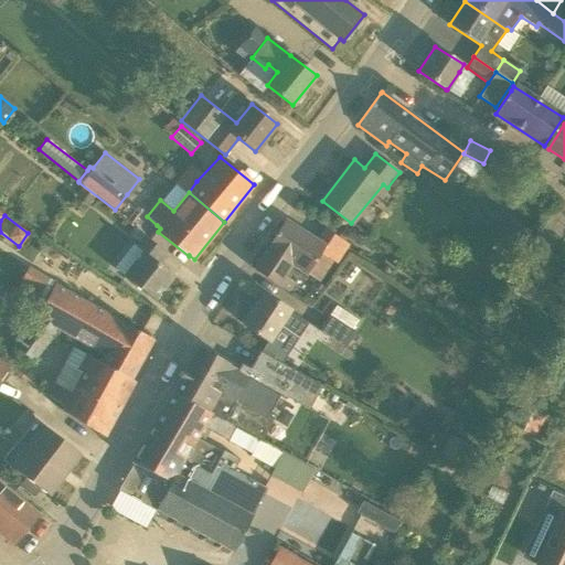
[(286,220),(254,269),(287,291),(294,283),(286,277),(294,265),(305,273),(308,274),(321,253),(338,263),(350,243),(326,228),(318,241),(286,220)]
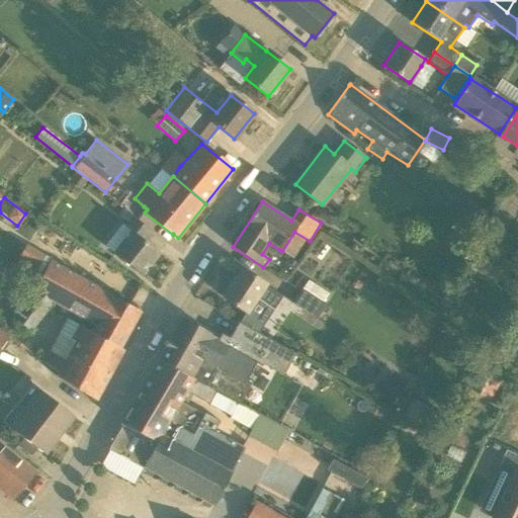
[(468,202),(461,212),(473,222),(481,211),(468,202)]
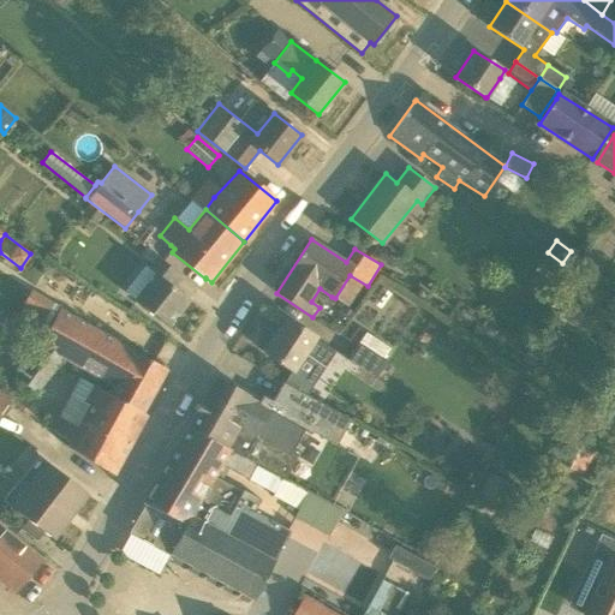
[(167,326),(189,299),(172,286),(180,274),(155,256),(147,267),(144,266),(124,291),(167,326)]
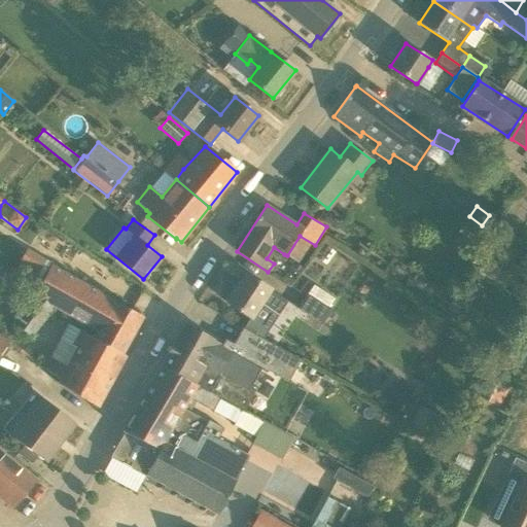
[(97,332),(94,337),(123,353),(143,317),(54,267),(40,289),(35,299),(55,309),(97,332)]
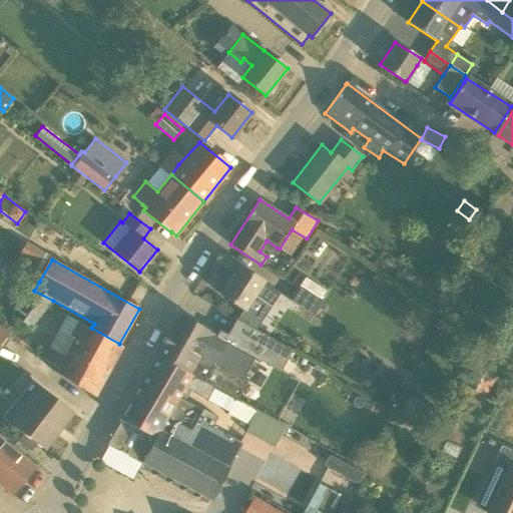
[(270,308),(281,293),(238,266),(220,294),(244,310),(262,321),(270,308)]
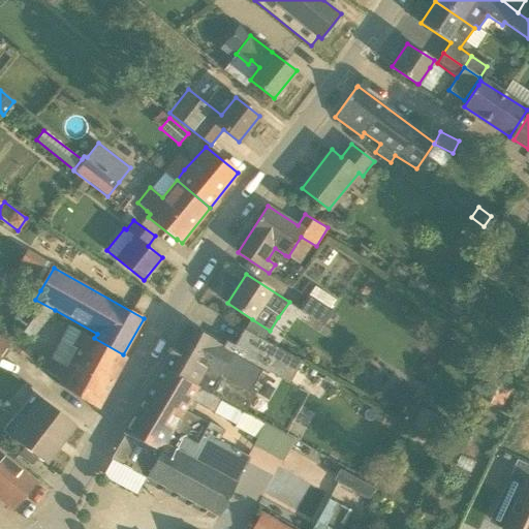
[(312,285),(307,294),(329,309),(335,300),(312,285)]
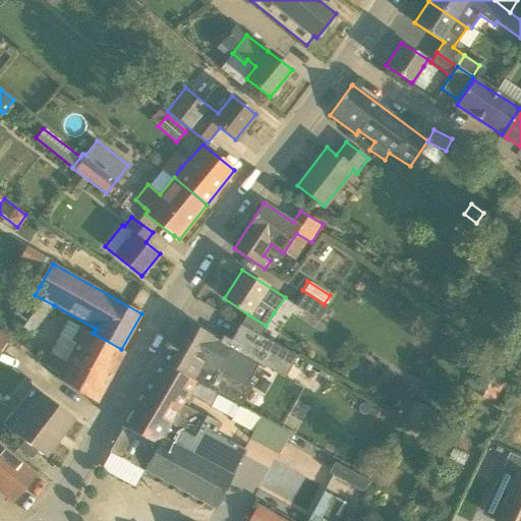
[(38,284),(21,306),(41,322),(54,305),(35,295),(40,286),(38,284)]
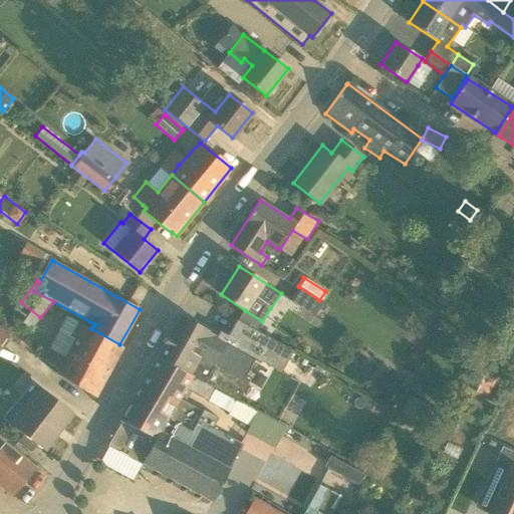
[(310,314),(319,300),(298,286),(289,300),(310,314)]
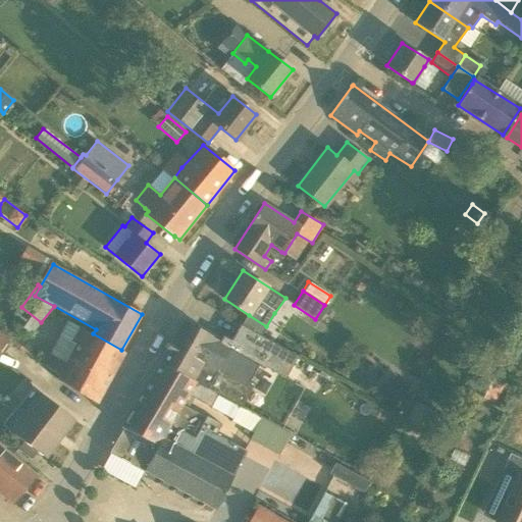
[(159,364),(217,395),(216,396),(239,407),(246,397),(263,366),(284,378),(297,356),(241,324),(231,341),(223,335),(219,343),(214,340),(213,336),(184,320),(160,363),(159,362),(158,364),(159,364)]
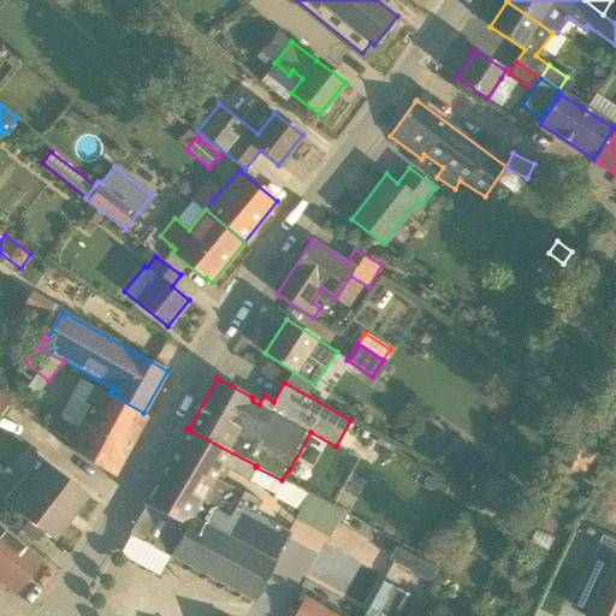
[(143,413),(110,394),(99,386),(88,408),(72,442),(67,450),(114,475),(147,416),(142,414),(143,413)]
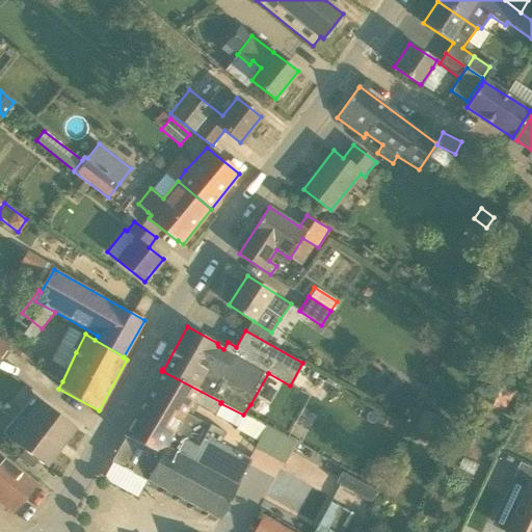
[(221,402),(162,371),(125,434),(124,434),(123,435),(125,436),(126,436),(112,460),(147,479),(220,519),(251,462),(218,445),(224,433),(191,415),(196,405),(214,415),(220,403),(221,402)]
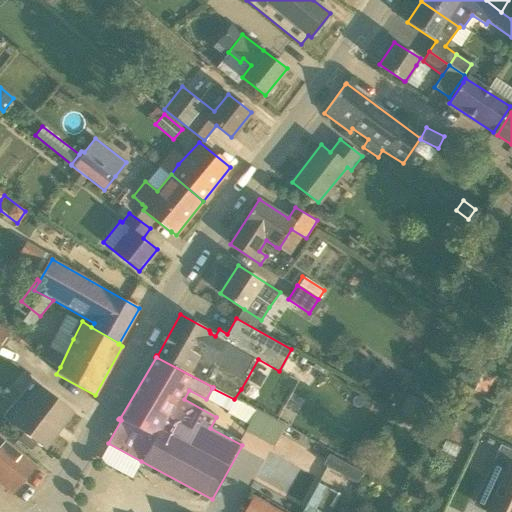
[(468,385),(487,394),(495,376),(476,367),(468,385)]
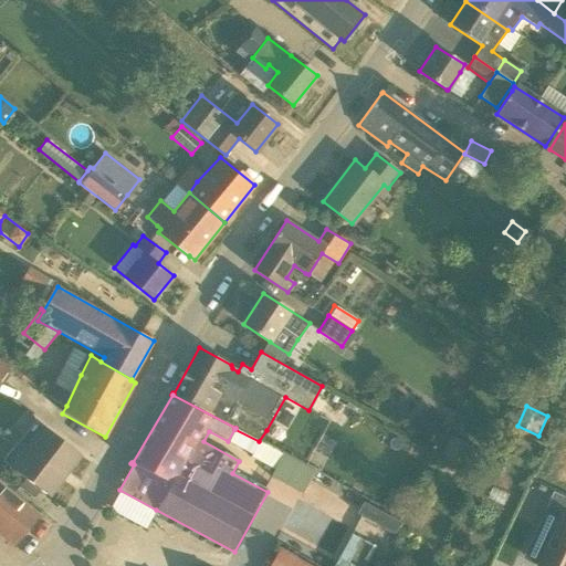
[(429,409),(413,427),(428,441),(444,422),(429,409)]
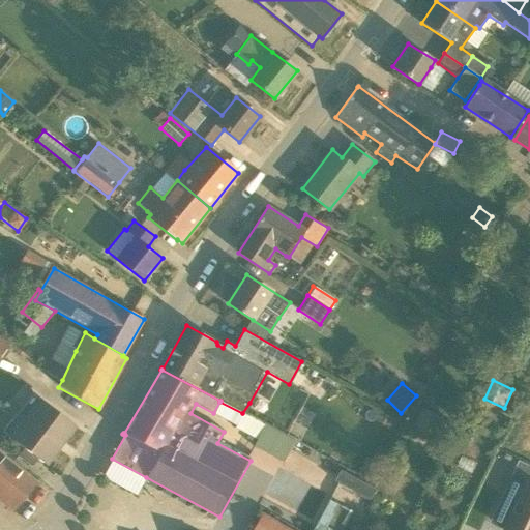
[(76,425),(34,394),(24,408),(11,398),(7,404),(61,445),(76,425)]
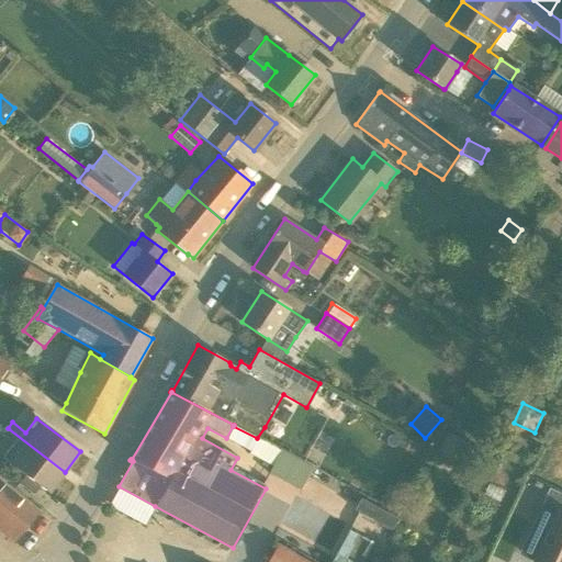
[(48,493),(65,472),(8,428),(1,436),(11,444),(0,456),(0,457),(22,475),(18,481),(34,494),(41,486),(48,493)]
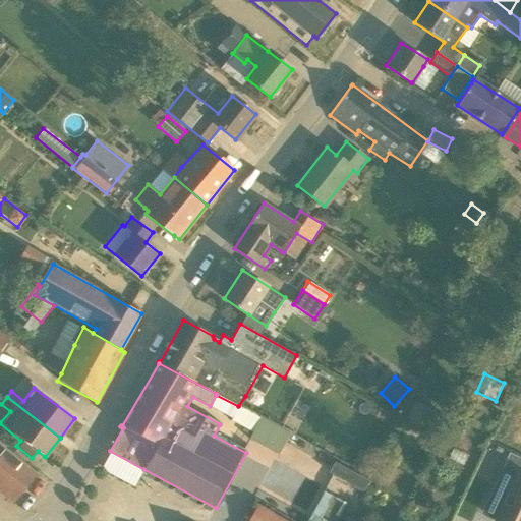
[(272,425),(273,451),(285,451),(285,425),(272,425)]
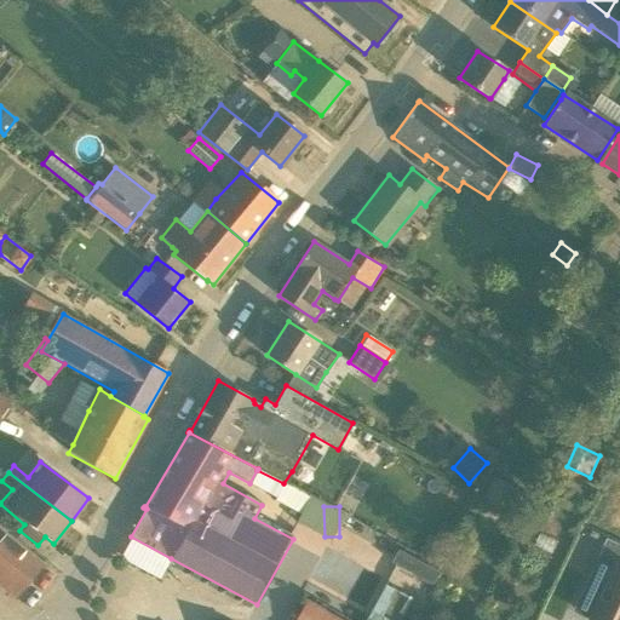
[(0,586),(15,598),(44,564),(0,528),(0,586)]
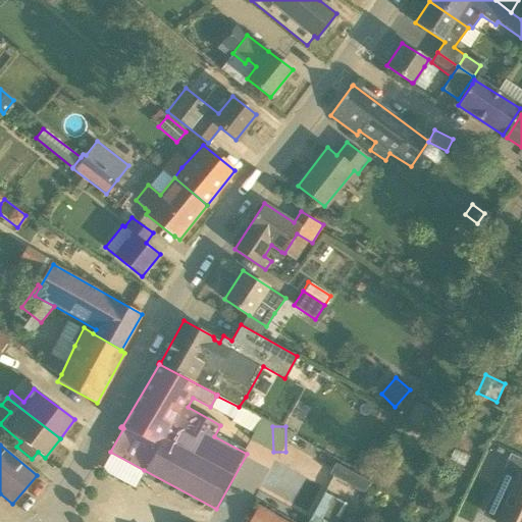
[(487,466),(503,470),(509,450),(493,445),(487,466)]
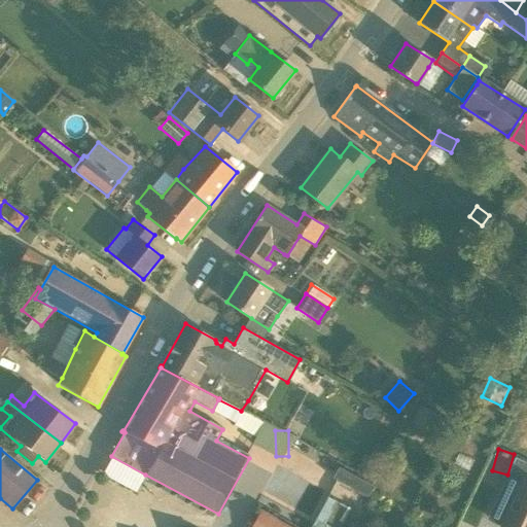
[(523,481),(501,526),(503,526),(526,526),(526,461),(517,457),(508,473),(523,481)]
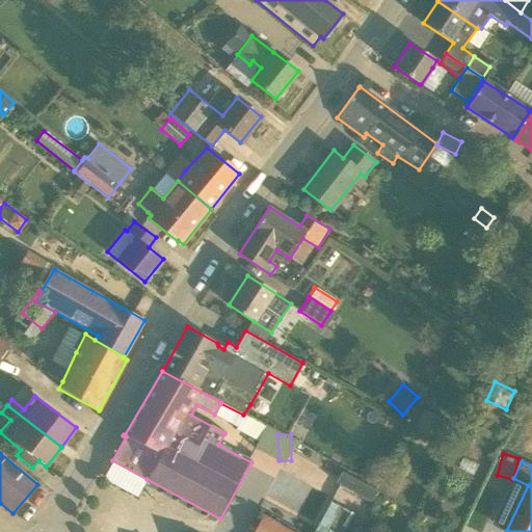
[(379,490),(343,471),(338,482),(373,502),(379,490)]
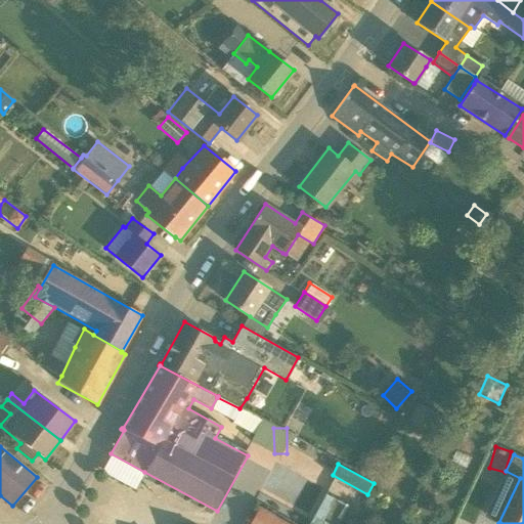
[(333,523),(344,504),(335,498),(321,523),(333,523)]
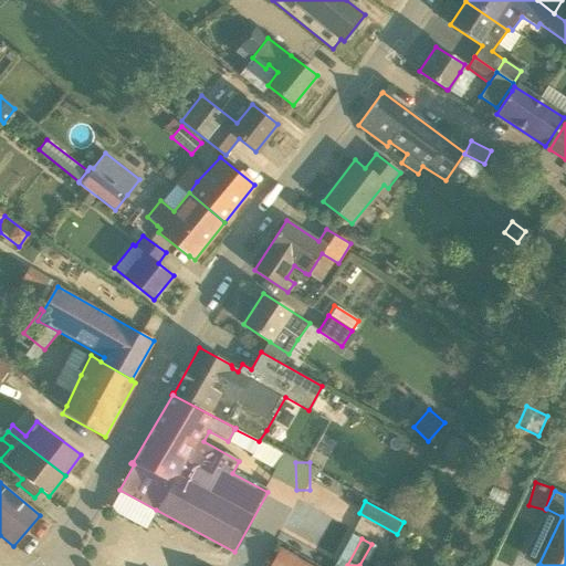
[(300,565),(304,561),(279,544),(264,565),(300,565)]
